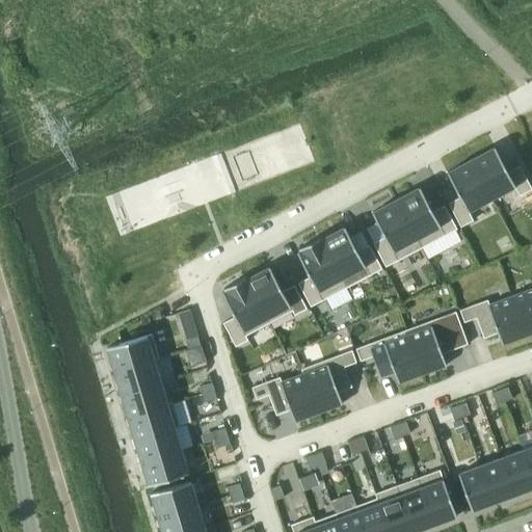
[(515,186),(508,171),(495,147),(471,159),(491,198),(514,186),(515,186)]
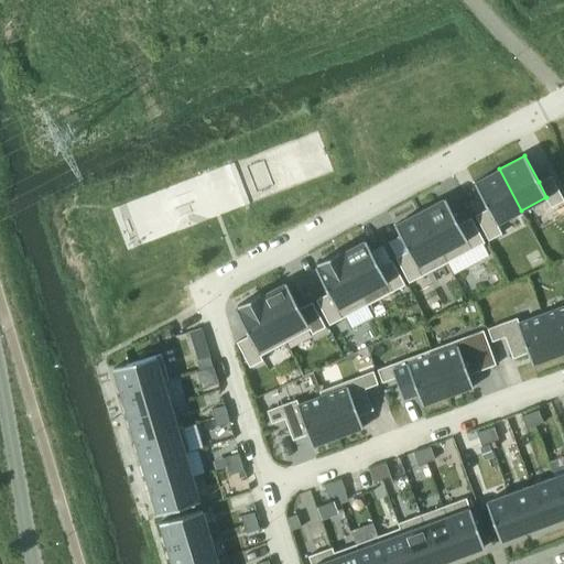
[(474,182),(488,208),(496,224),(497,224),(521,210),(499,169),(474,182)]
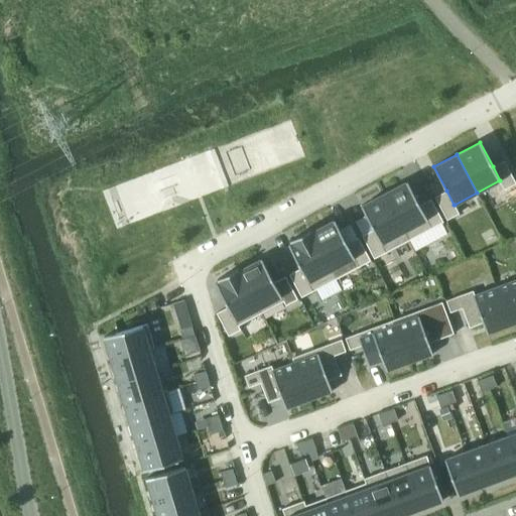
[(500,180),(499,180),(504,189),(515,182),(504,160),(493,166),(500,180)]
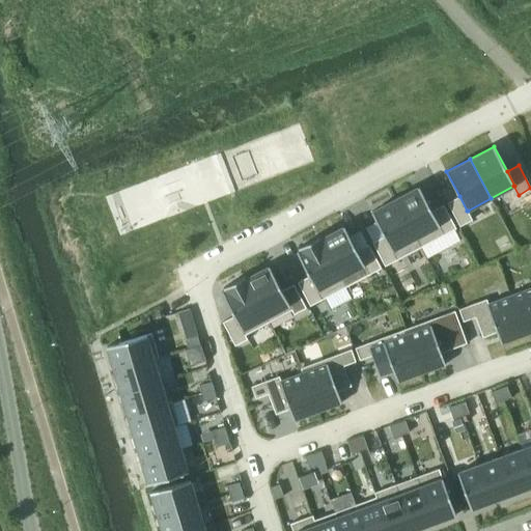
[(419,186),(395,199),(421,247),(444,234),(431,211),(419,186)]
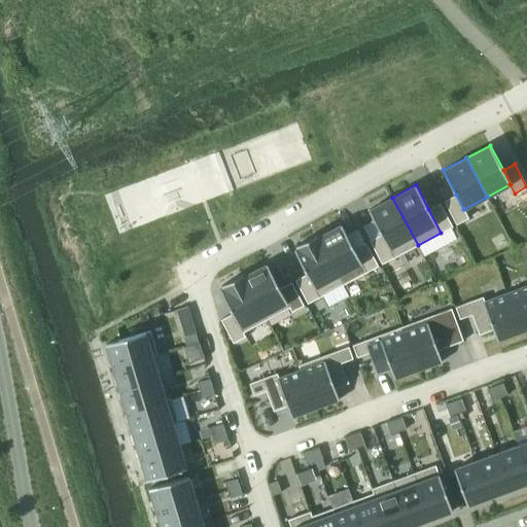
[(463,209),(456,195),(444,201),(456,224),(468,217),(464,209),(463,209)]
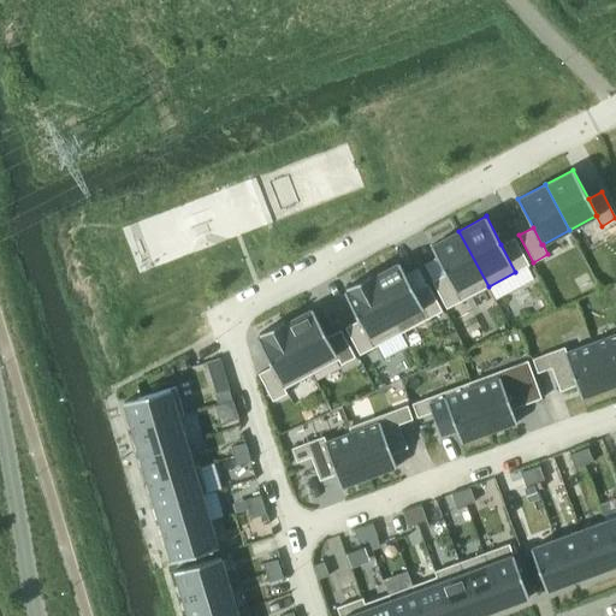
[(431,246),(445,274),(460,301),(489,286),(458,231),(431,246)]
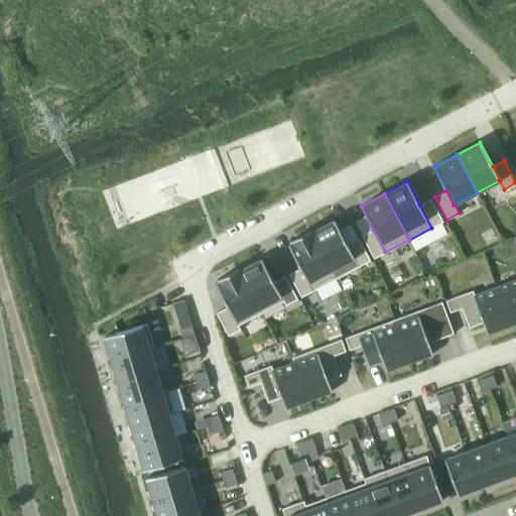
[(431,199),(419,205),(431,228),(443,222),(431,199)]
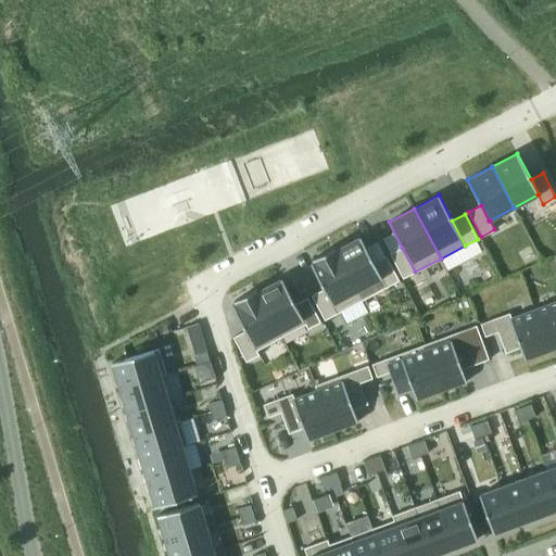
[(361,237),(336,250),(363,300),(387,287),(374,262),(361,237)]
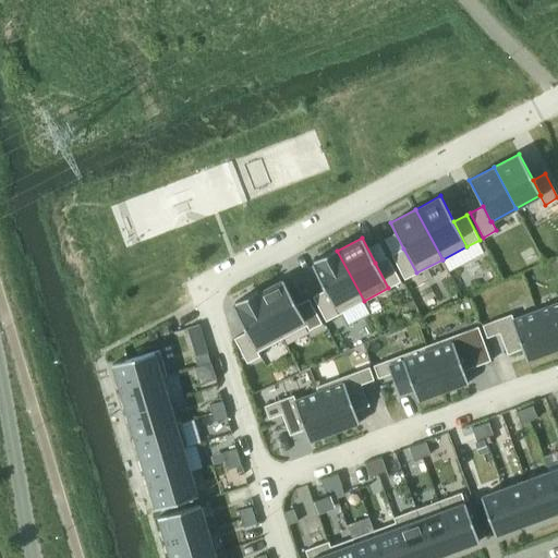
[(313,261),(327,286),(341,313),(364,301),(337,251),(336,247),(313,261)]
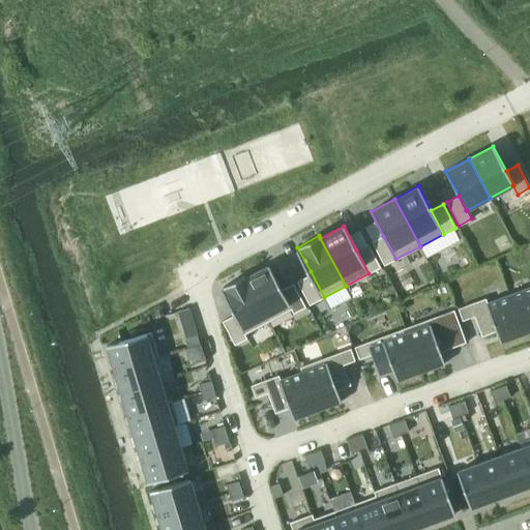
[(384,265),(395,259),(383,236),(372,242),(384,265)]
